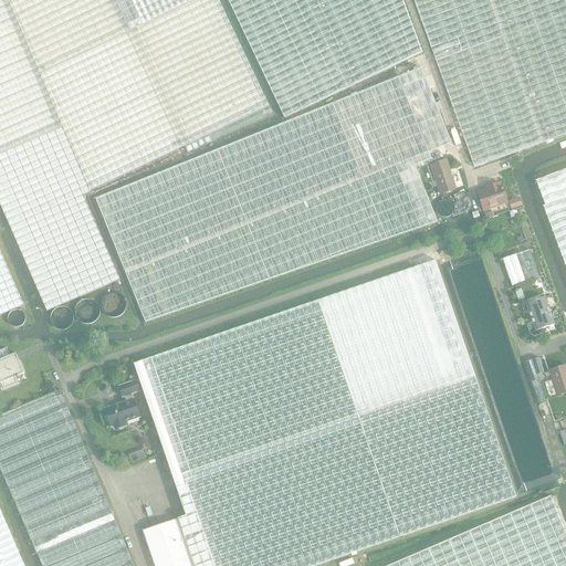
[(0,0),(0,206),(46,312),(119,281),(82,196),(185,147),(187,154),(272,114),(217,0),(0,0)]
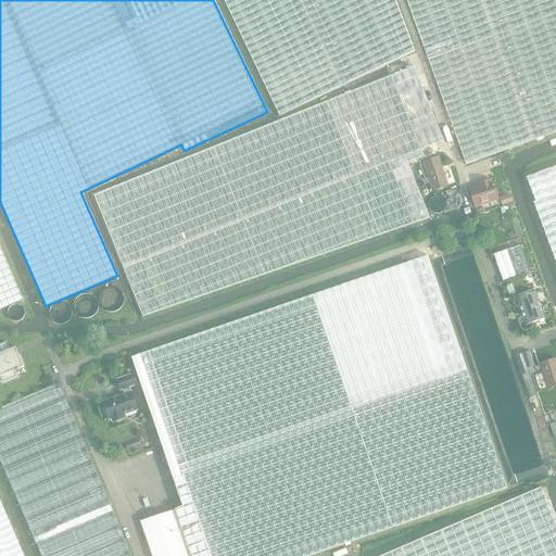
[(415,53),(395,0),(223,0),(280,118),(415,53)]
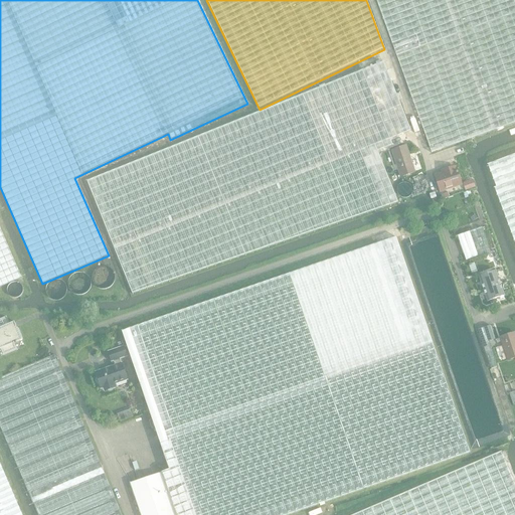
[(375,0),(378,7),(432,154),(514,123),(514,5),(513,0),(375,0)]
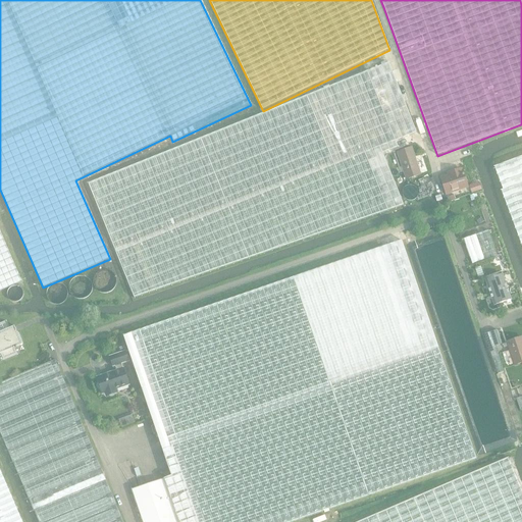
[(175,151),(92,185),(138,298),(383,211),(398,206),(403,204),(383,156),(382,154),(383,153),(398,148),(395,142),(367,73),(265,114),(175,151)]
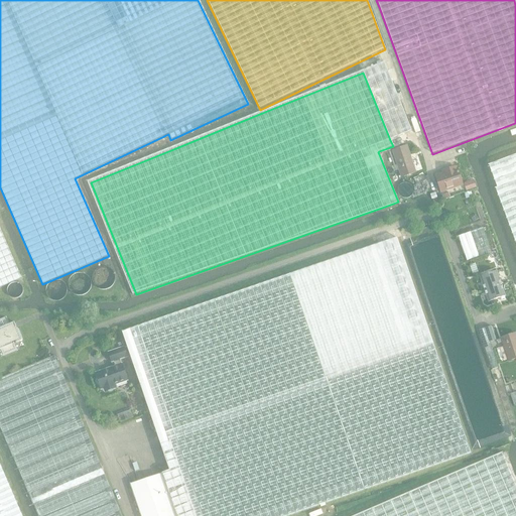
[(415,173),(406,147),(392,152),(401,178),(415,173)]
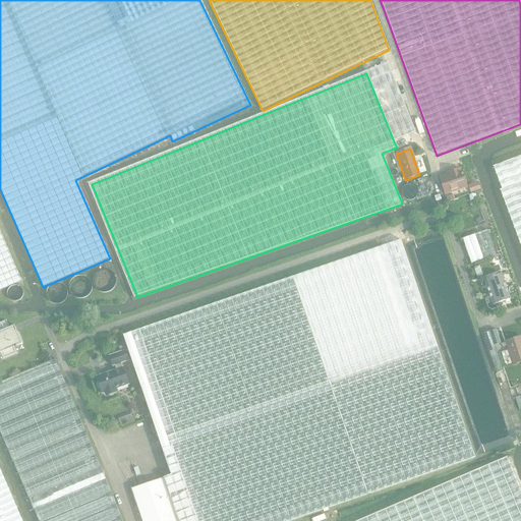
[(520,153),(493,164),(493,170),(520,244),(520,153)]
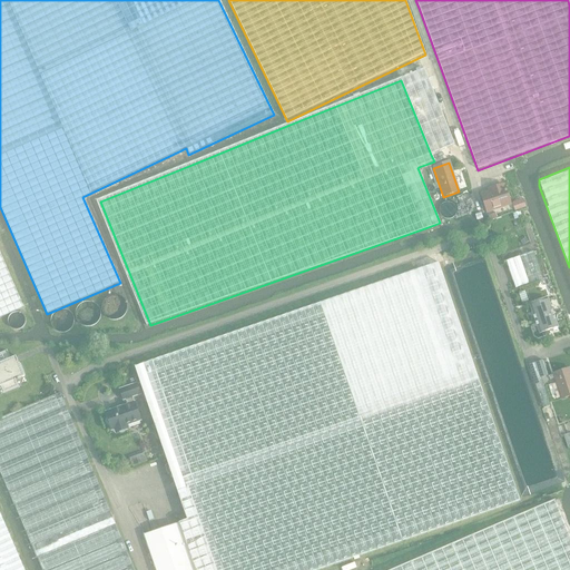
[(481,195),(487,212),(488,212),(511,204),(505,187),(503,187),(503,185),(493,188),(494,190),(481,195)]
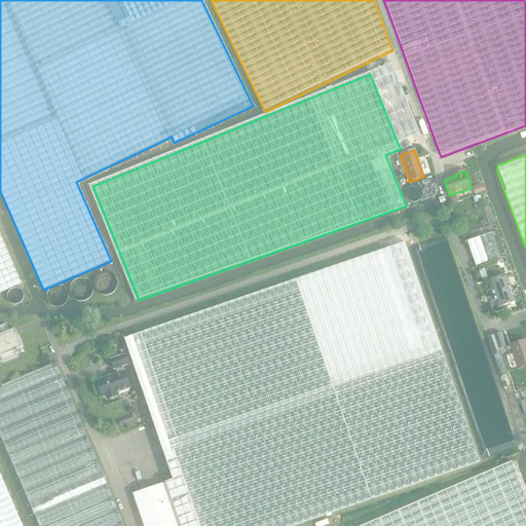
[(434,180),(423,184),(425,189),(436,185),(434,180)]
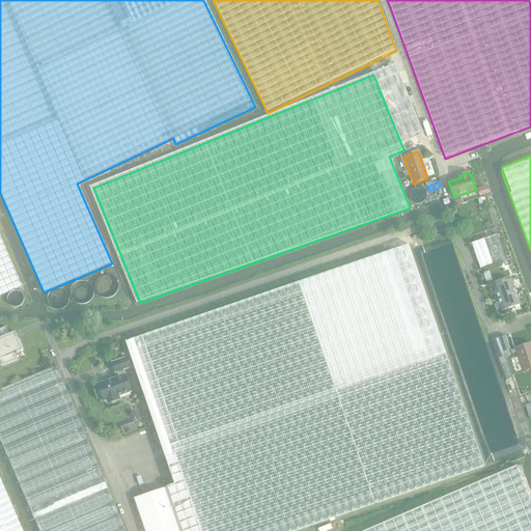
[(487,186),(477,189),(480,197),(490,193),(487,186)]
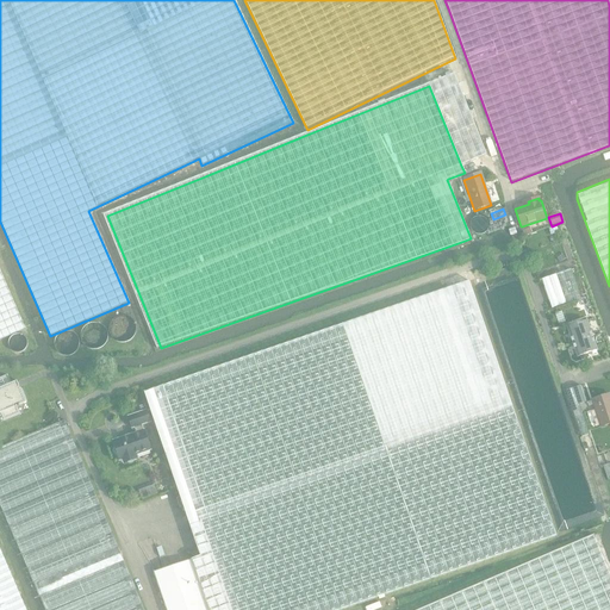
[(0,271),(0,341),(25,330),(0,271)]
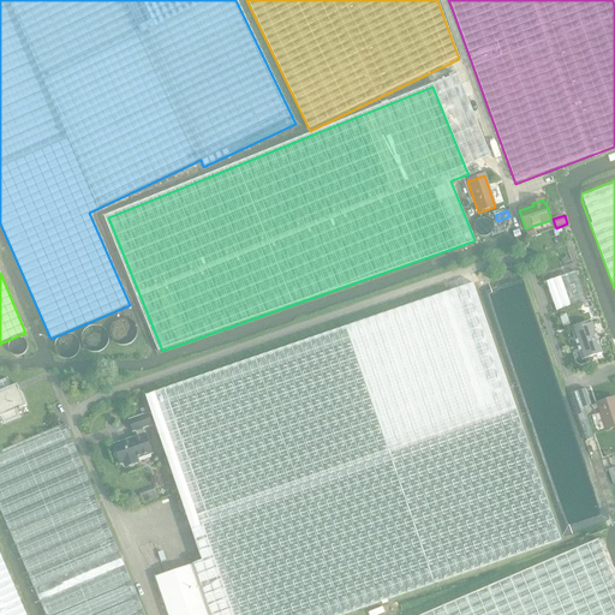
[(545,282),(556,312),(585,302),(575,273),(545,282)]
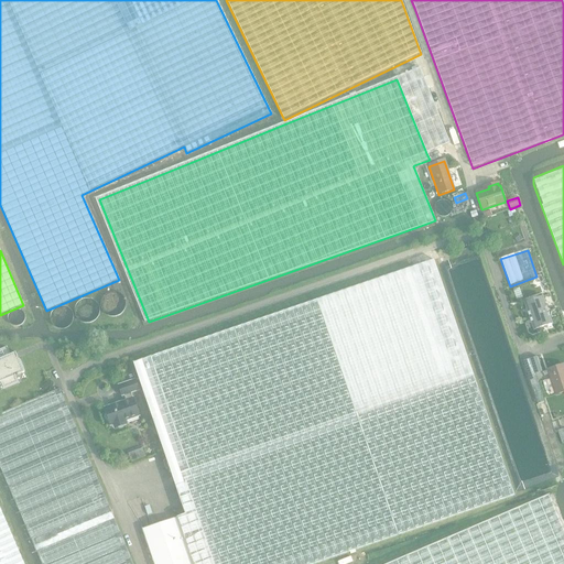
[(432,261),(131,365),(132,365),(163,454),(173,480),(185,516),(186,518),(185,519),(177,521),(192,563),(313,563),(512,495),(432,262),(432,261)]
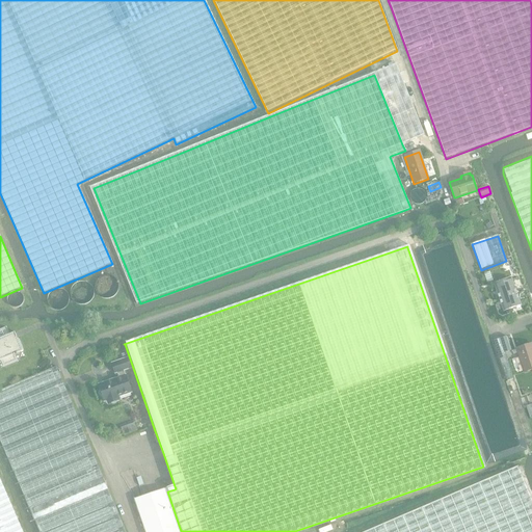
[(120,289),(118,285),(116,282),(114,280),(112,278),(110,278),(107,278),(104,280),(103,282),(102,283),(101,285),(100,288),(100,292),(102,295),(103,296),(105,297),(106,298),(109,299),(110,299),(113,298),(116,296),(118,294),(120,291),(120,289)]
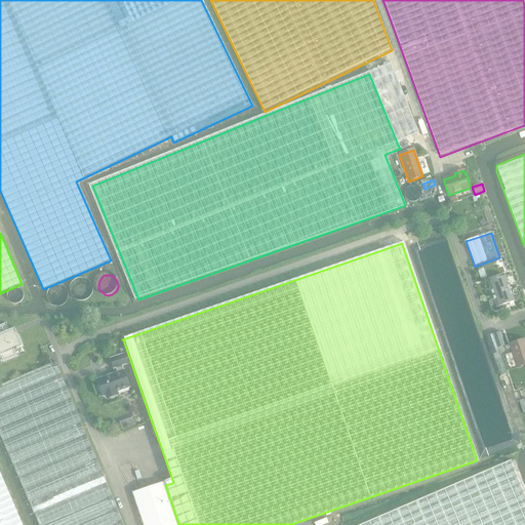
[(505,277),(488,282),(492,296),(510,290),(505,277)]
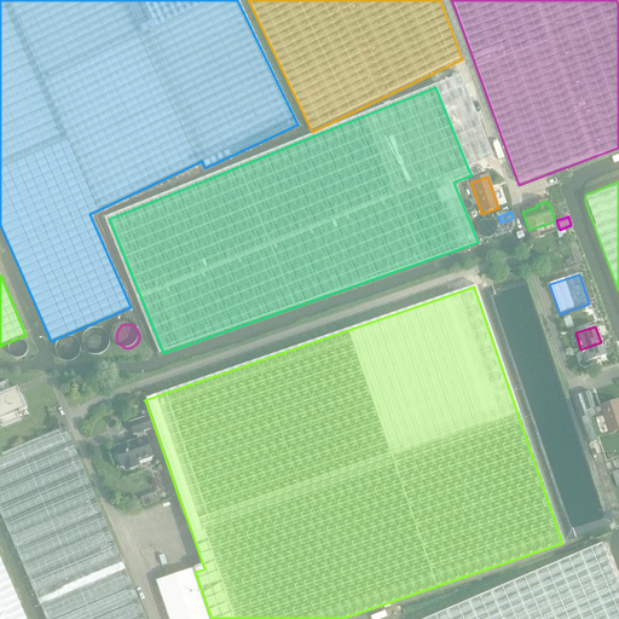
[(110,345),(110,343),(110,340),(108,335),(105,334),(103,333),(99,331),(94,331),(92,333),(90,335),(87,336),(86,339),(85,343),(86,348),(88,352),(91,354),(93,356),(97,357),(102,356),(103,356),(106,353),(108,352),(109,350),(110,347),(110,345)]
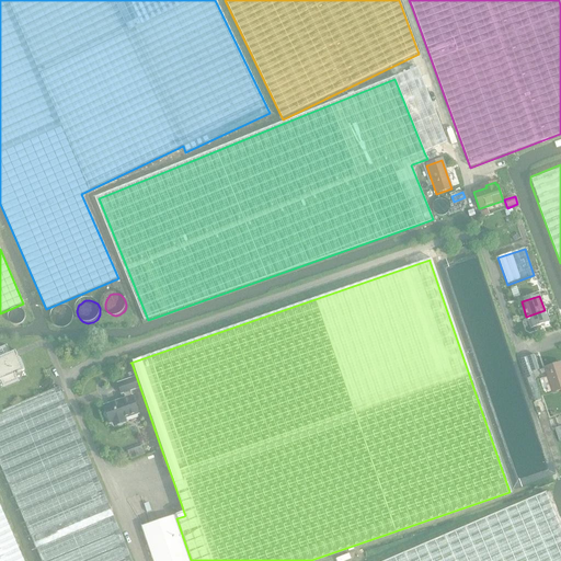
[(73,318),(73,315),(71,311),(68,309),(64,307),(60,308),(58,309),(56,310),(54,313),(54,316),(53,318),(54,321),(56,324),(58,327),(63,328),(67,328),(70,325),(72,322),(73,318)]
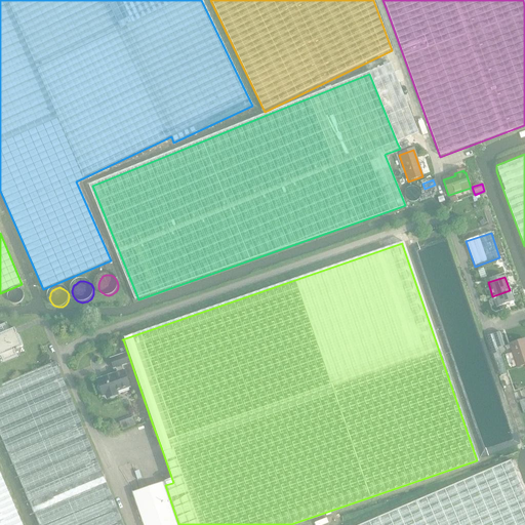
[(24,296),(24,293),(23,291),(19,289),(17,289),(14,289),(12,291),(10,293),(9,296),(10,298),(11,300),(13,303),(16,304),(19,303),(22,301),(24,299),(24,296)]
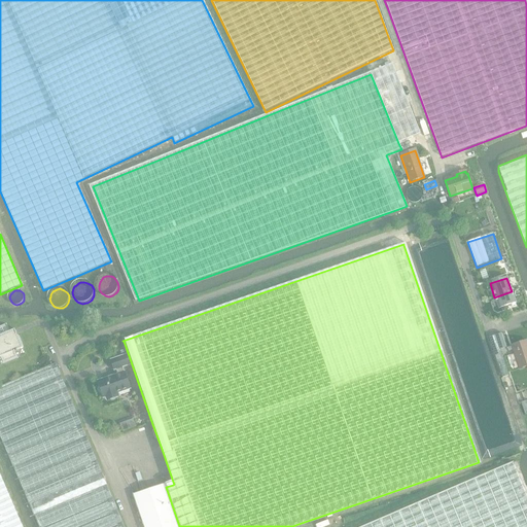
[(498,309),(500,309),(501,310),(505,309),(505,307),(516,304),(512,291),(494,297),(498,309)]
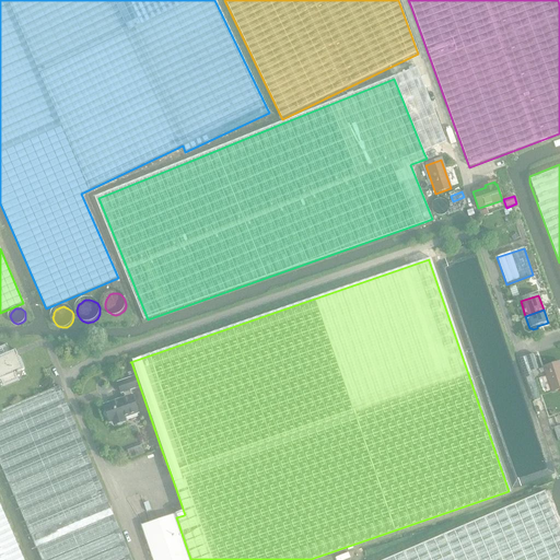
[(6,345),(0,347),(0,380),(1,380),(3,386),(18,380),(15,374),(19,373),(19,372),(24,370),(18,356),(13,358),(11,352),(9,353),(6,345)]
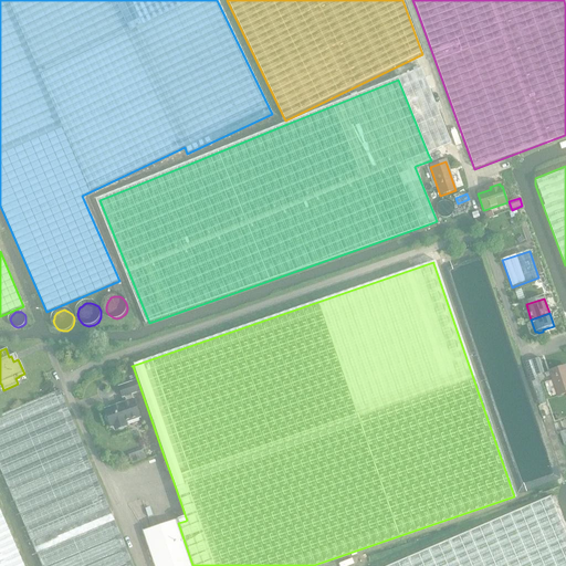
[(525,364),(540,407),(546,404),(537,376),(544,374),(538,358),(525,364)]
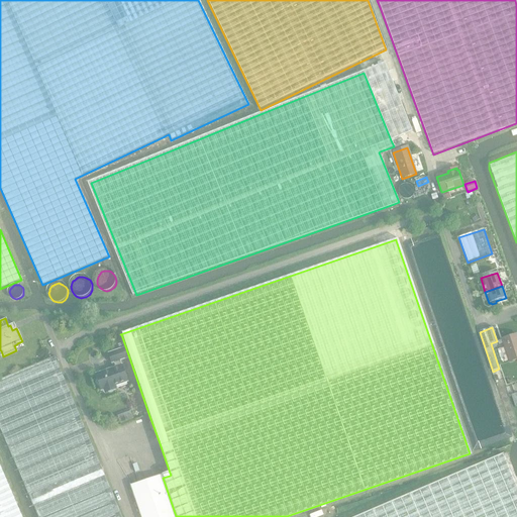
[(516,359),(516,336),(516,334),(502,339),(510,363),(516,359)]
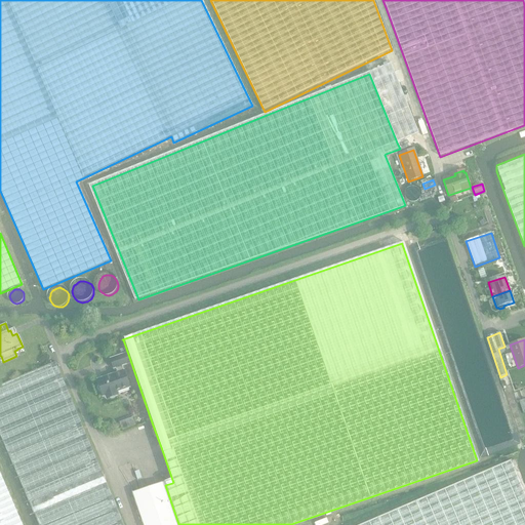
[(114,398),(115,397),(118,396),(116,392),(129,388),(123,371),(123,372),(121,366),(128,363),(126,355),(110,360),(113,369),(115,368),(117,374),(97,380),(99,386),(98,387),(97,389),(98,390),(99,391),(101,392),(103,397),(105,396),(107,399),(109,398),(110,399),(112,400),(113,399),(114,398)]
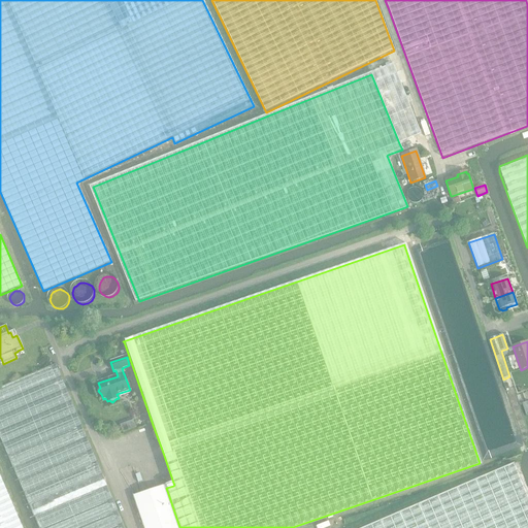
[(124,527),(56,363),(0,386),(0,437),(39,527),(124,527)]
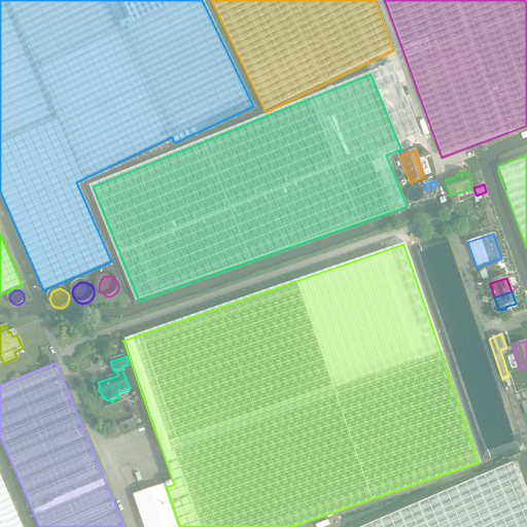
[(360,526),(526,526),(526,498),(512,464),(482,475),(360,526)]
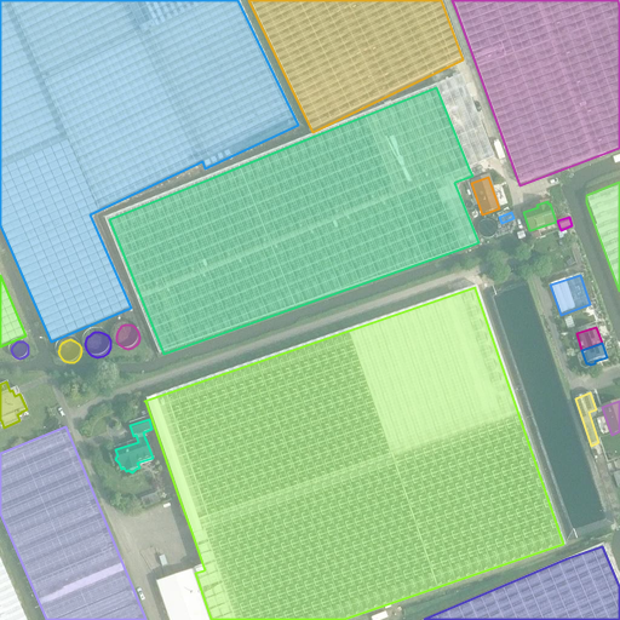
[(0,619),(24,619),(0,561),(0,619)]
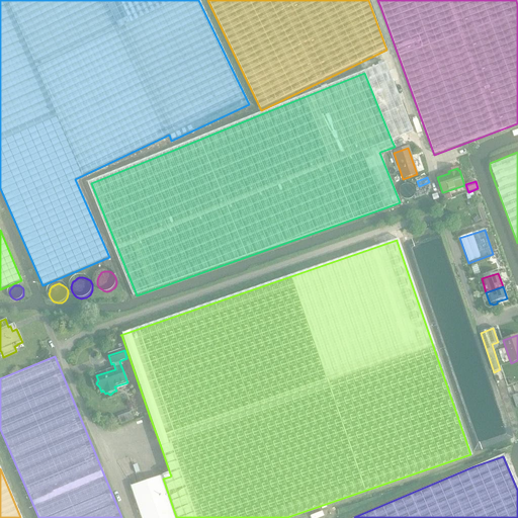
[(131,487),(132,490),(141,517),(176,517),(163,479),(170,477),(171,476),(170,473),(162,477),(156,479),(139,485),(131,487)]
